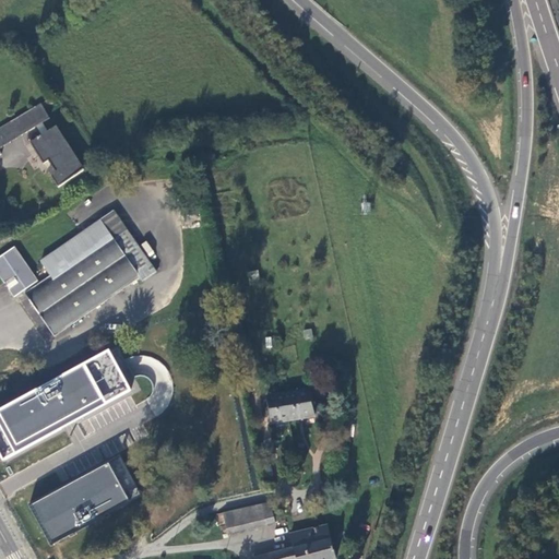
[(0,128),(0,147),(50,118),(42,104),(0,128)]
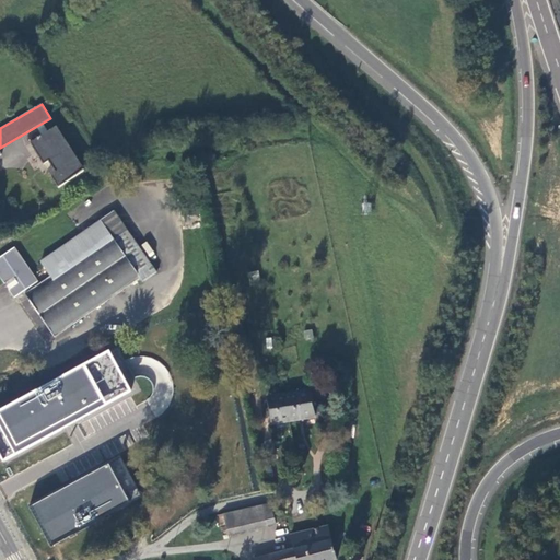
[(72,135),(79,130),(73,123),(68,127),(72,135)]
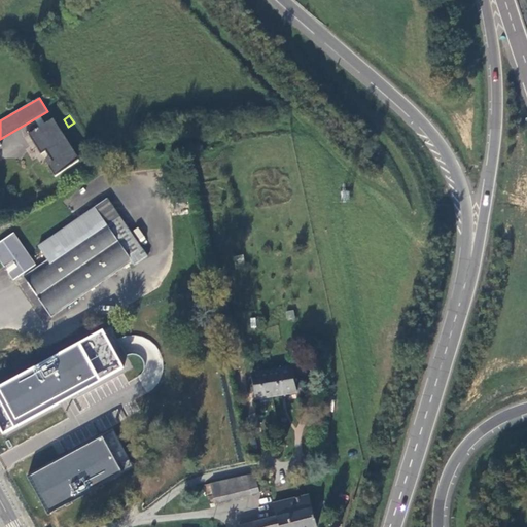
[(53,120),(28,136),(41,156),(45,153),(48,159),(45,160),(45,161),(45,162),(45,163),(55,176),(78,161),(53,120)]
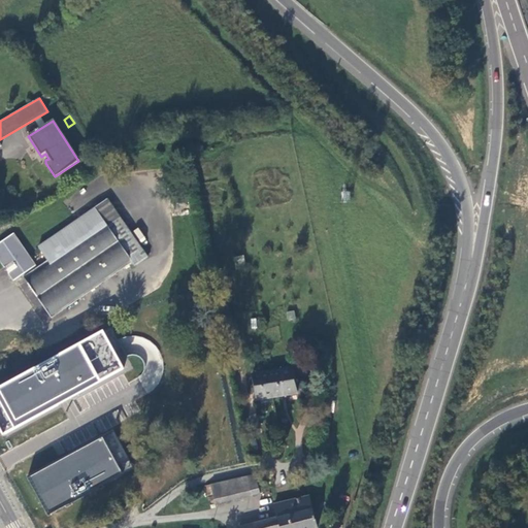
[(149,258),(108,199),(95,208),(76,221),(39,246),(40,250),(47,261),(24,277),(32,290),(52,319),(132,263),(135,267),(149,258)]
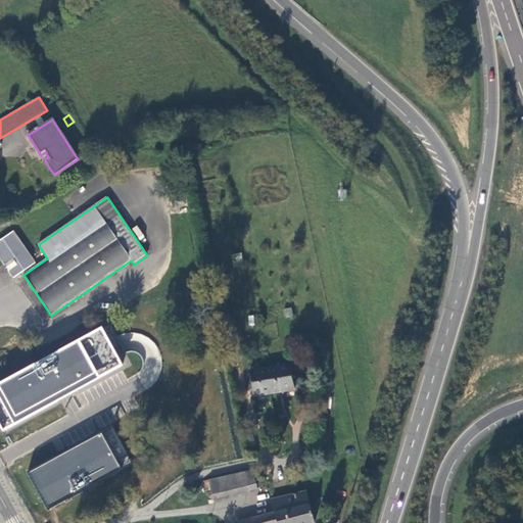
[(132,230),(140,240),(145,236),(136,226),(132,230)]
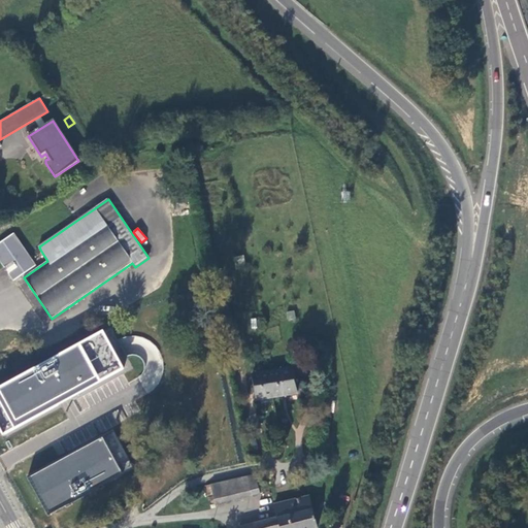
[(0,242),(0,262),(4,268),(10,264),(12,262),(17,268),(8,273),(13,282),(22,275),(35,266),(30,257),(14,234),(0,242)]
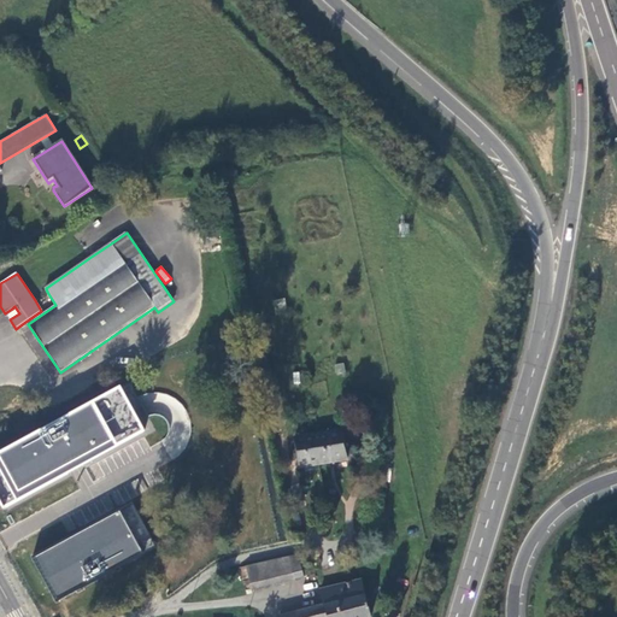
[(12,309),(5,313),(10,319),(19,313),(15,306),(12,309)]
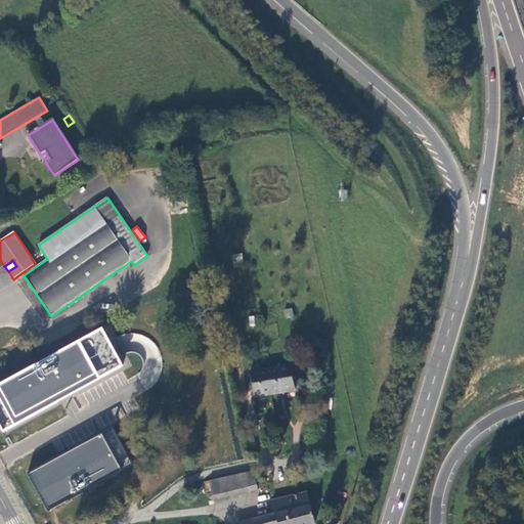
[(25,279),(18,284),(36,308),(41,304),(25,279)]
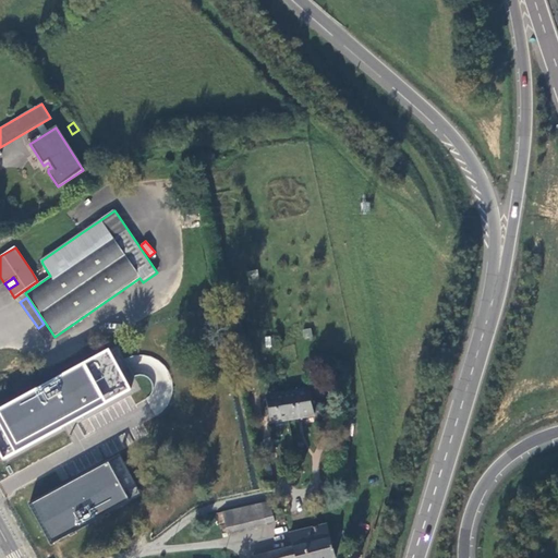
[(108,350),(0,410),(0,449),(3,456),(129,387),(120,372),(108,350)]
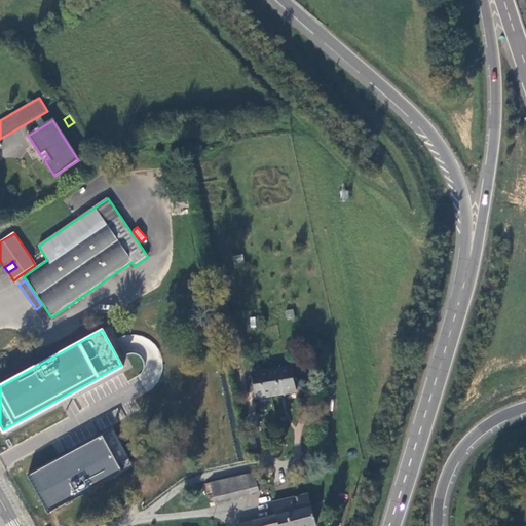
[(256,399),(296,391),(291,367),(251,374),(256,399)]
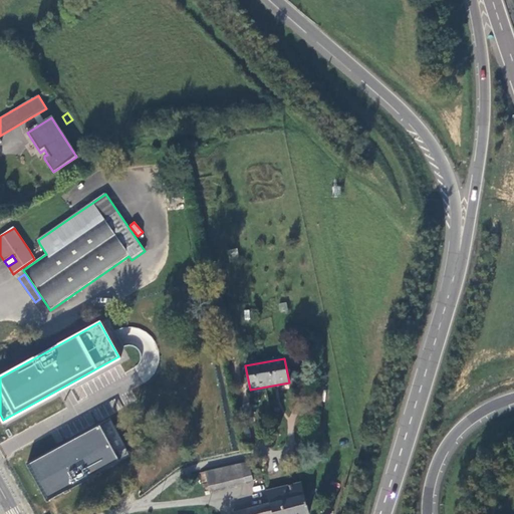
[(27,466),(46,500),(130,455),(109,420),(27,466)]
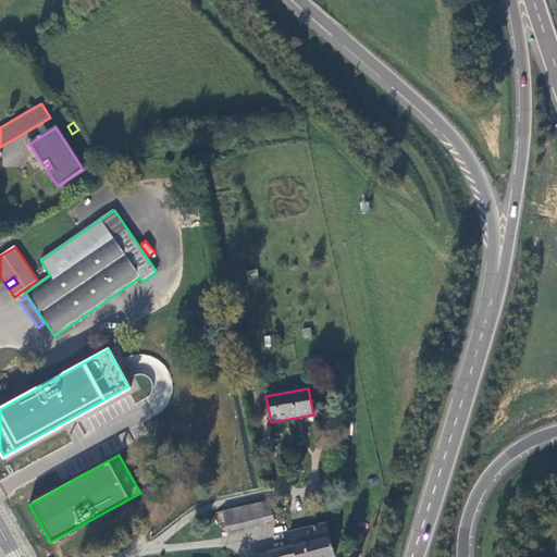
[(210,484),(200,486),(203,502),(213,499),(210,484)]
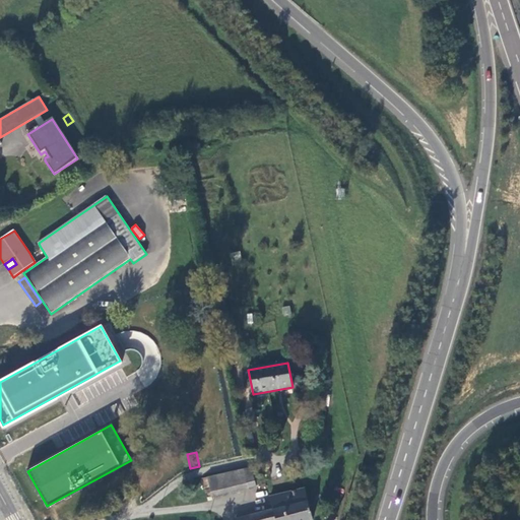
[(207,501),(249,490),(249,485),(255,483),(252,468),(246,470),(245,468),(205,476),(207,490),(205,490),(207,501)]
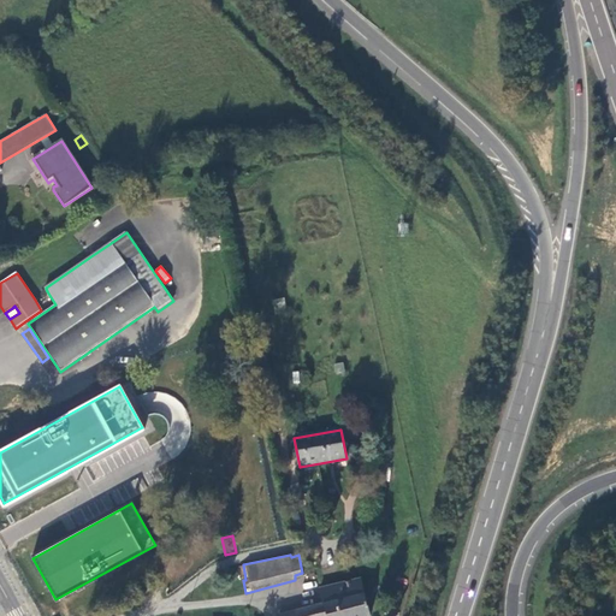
[(323,604),(279,615),(278,615),(371,615),(369,611),(373,610),(363,578),(319,588),(323,604)]
